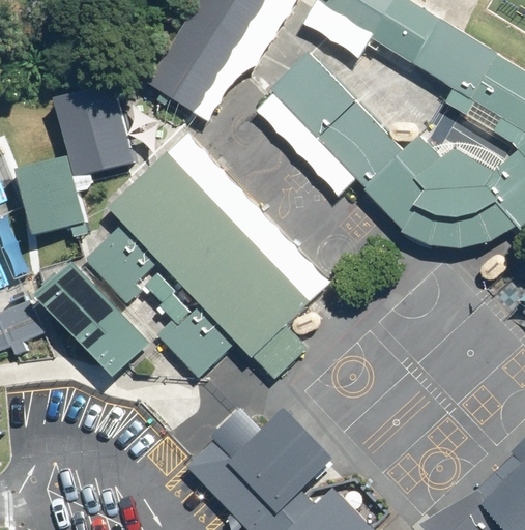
[(273,0),(199,0),(147,81),(200,115),(273,0)]
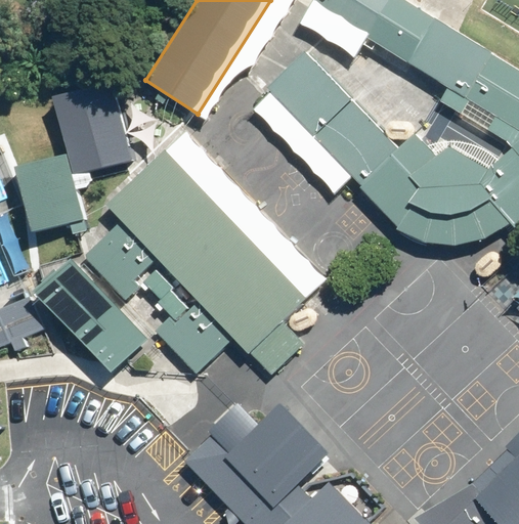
[(311,0),(310,2),(369,37),(391,0),(311,0)]
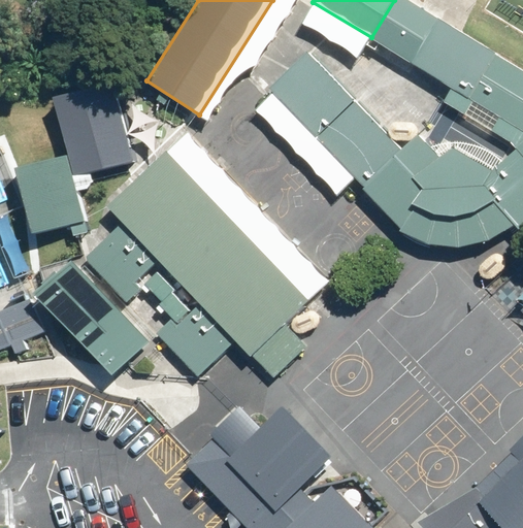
[(427,26),(396,7),(380,35),(411,54),(427,26)]
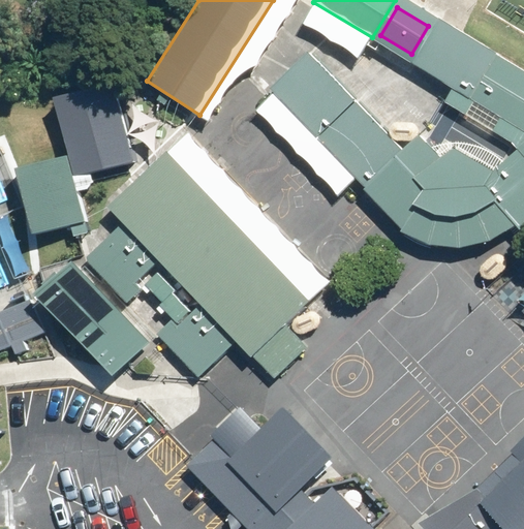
[(307,52),(271,88),(402,231),(430,242),(454,245),(492,240),(516,224),(523,234),(523,232),(523,69),(439,19),(412,62),(523,132),(523,141),(514,151),(488,172),(454,151),(418,174),(400,156),(404,148),(307,52)]
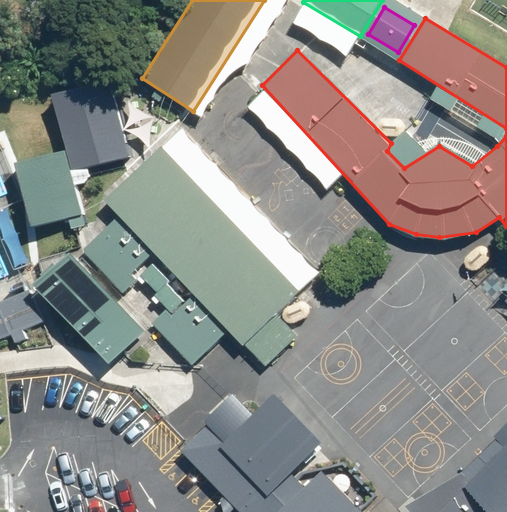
[(112,83),(56,96),(74,170),(129,157),(112,83)]
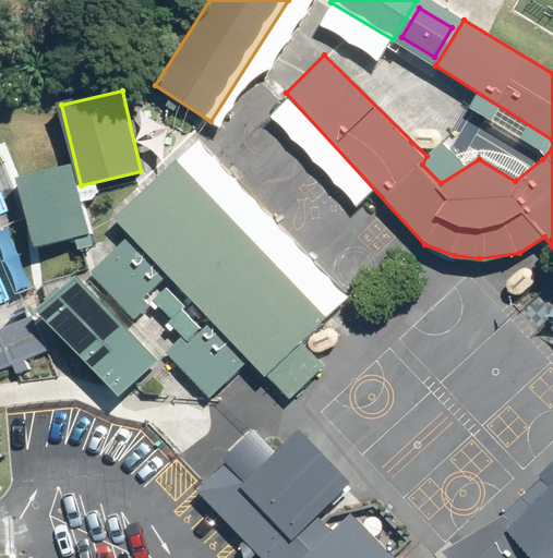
[(175,157),(111,218),(285,398),(323,361),(302,339),(327,315),(175,157)]
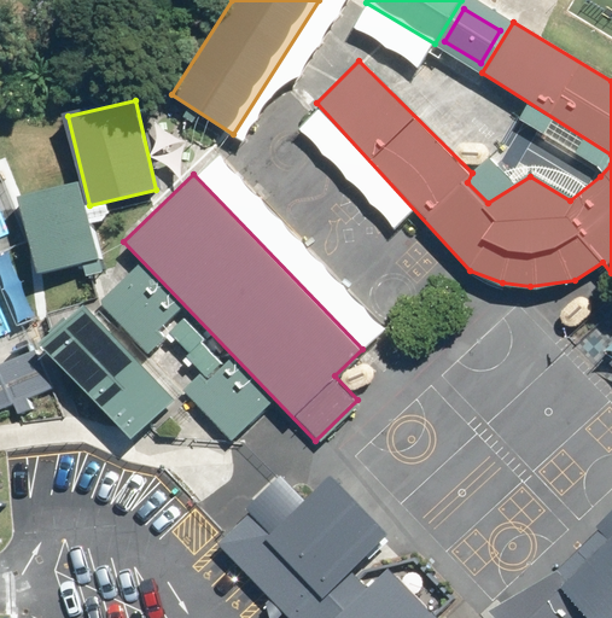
[(82,179),(19,194),(39,274),(102,260),(82,179)]
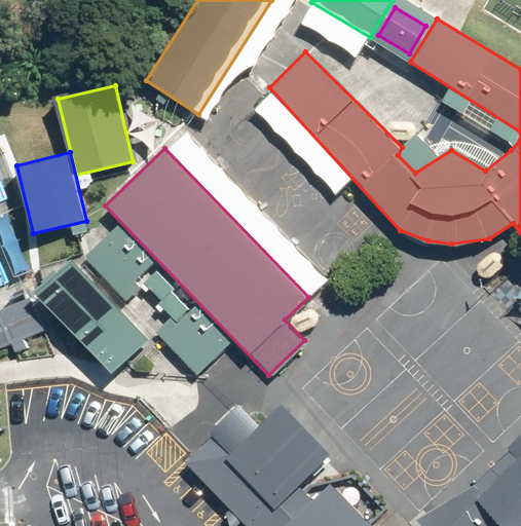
[(155,259),(124,228),(98,254),(127,286),(155,259)]
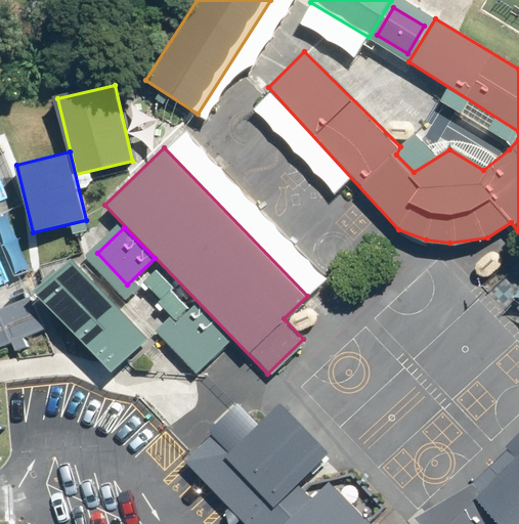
[(146,339),(68,258),(32,293),(110,374),(146,339)]
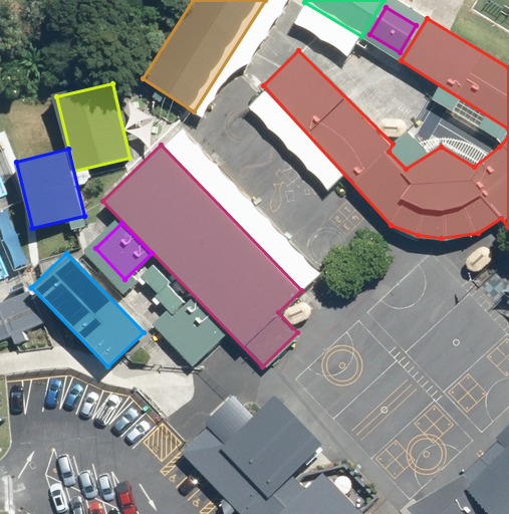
[(30,290),(0,301),(0,341),(44,325),(30,290)]
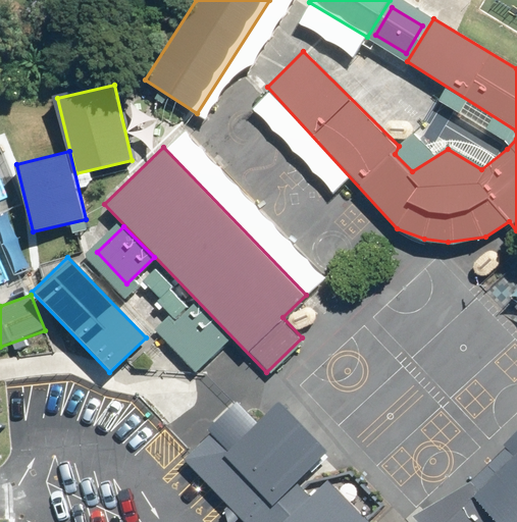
[(225,331),(196,300),(168,326),(199,358),(225,331)]
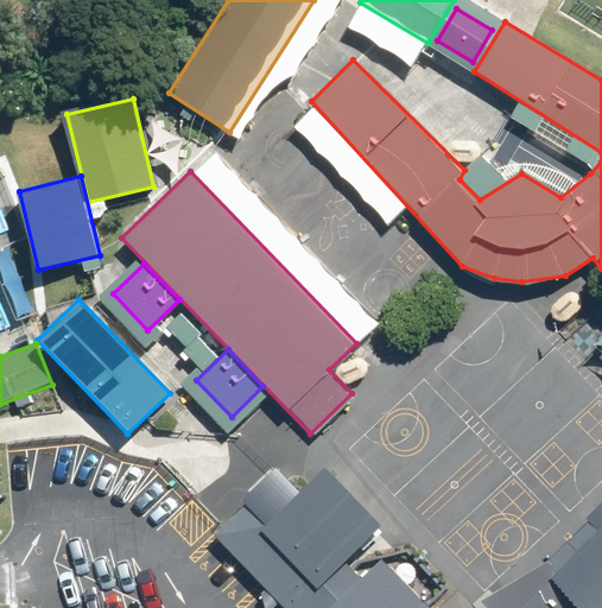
[(426,607),(382,562),(363,581),(346,562),(380,529),(318,464),(295,487),(276,467),(204,534),(273,607),(426,607)]
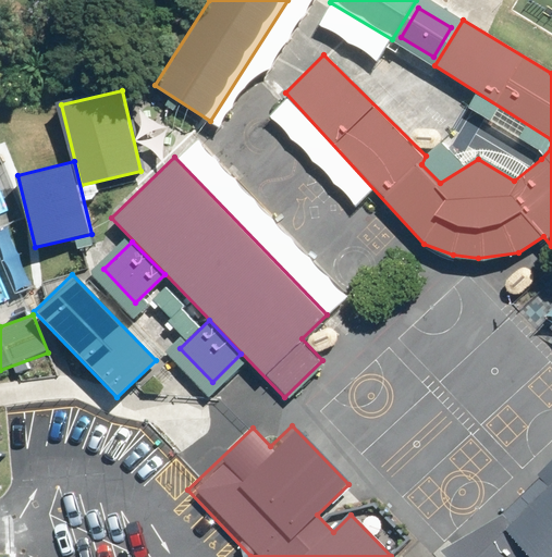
[(441,549),(449,556),(551,556),(551,465),(500,517),(441,549)]
